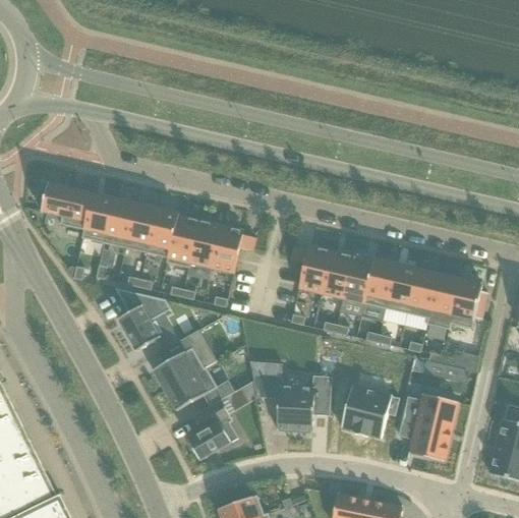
[(79,237),(80,237),(91,192),(46,182),(45,187),(41,186),(37,189),(34,200),(37,205),(41,206),(40,210),(60,215),(58,223),(81,228),(79,237)]
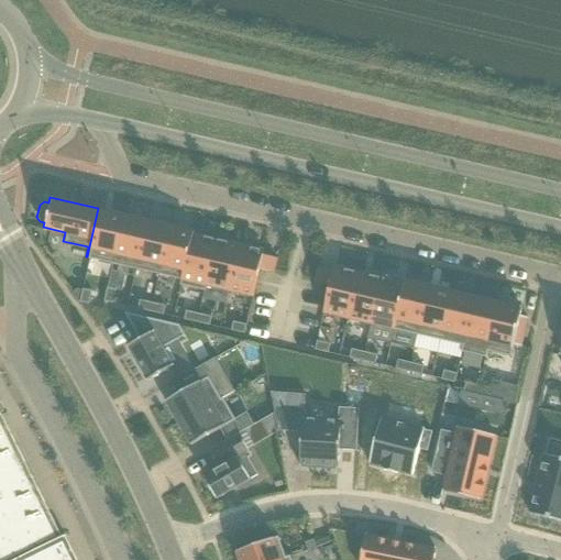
[(111,261),(122,213),(99,208),(88,256),(111,261)]
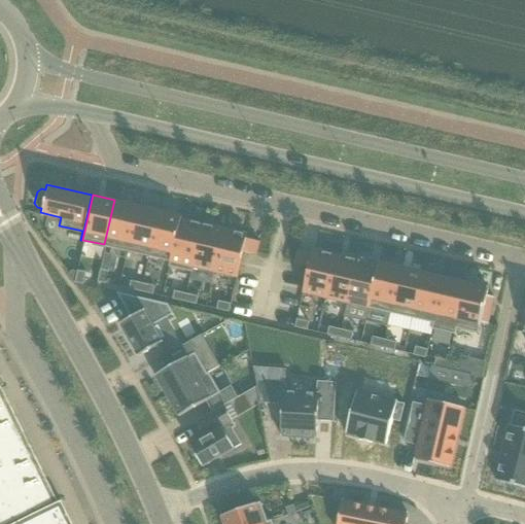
[(126,249),(136,205),(114,200),(104,244),(126,249)]
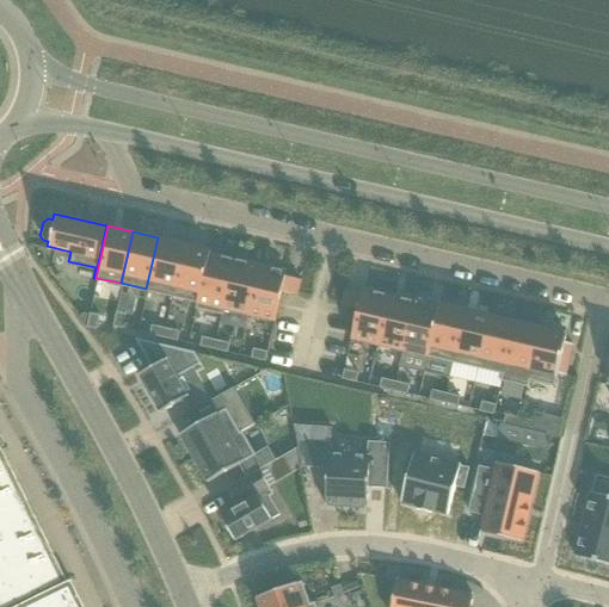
[(171,295),(183,242),(158,237),(146,289),(171,295)]
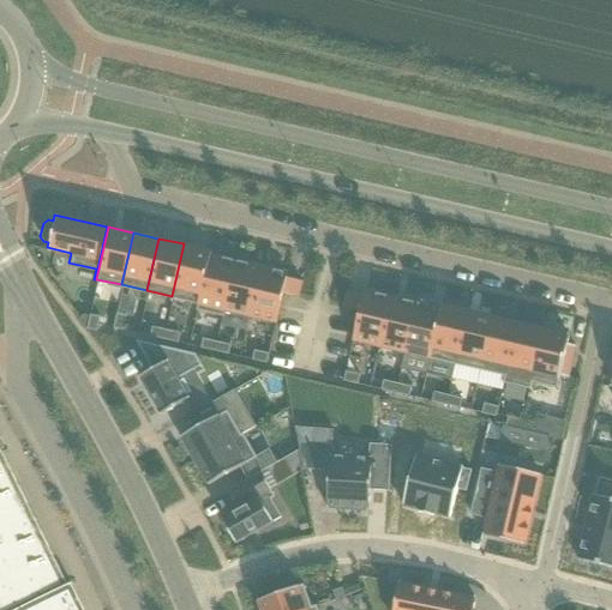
[(197,302),(209,249),(184,243),(172,296),(197,302)]
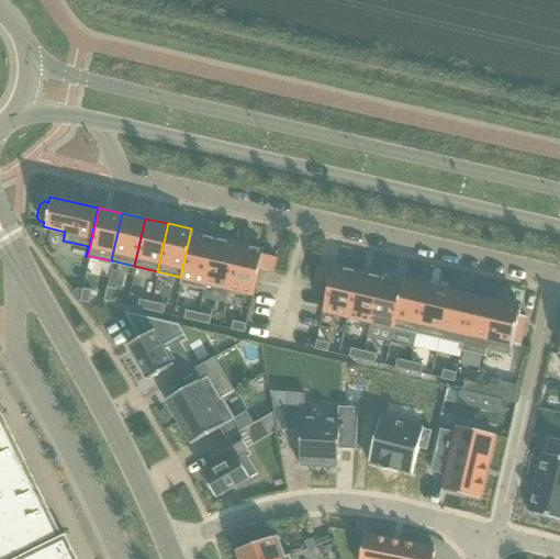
[(203,282),(214,236),(191,231),(192,230),(191,228),(180,277),(179,282),(202,288),(203,282)]
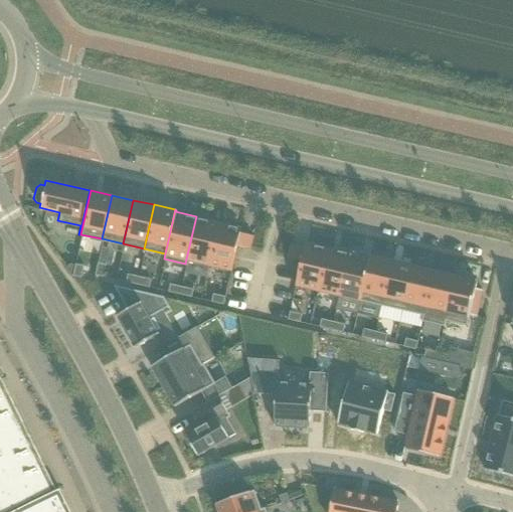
[(207,264),(216,221),(196,216),(186,259),(207,264)]
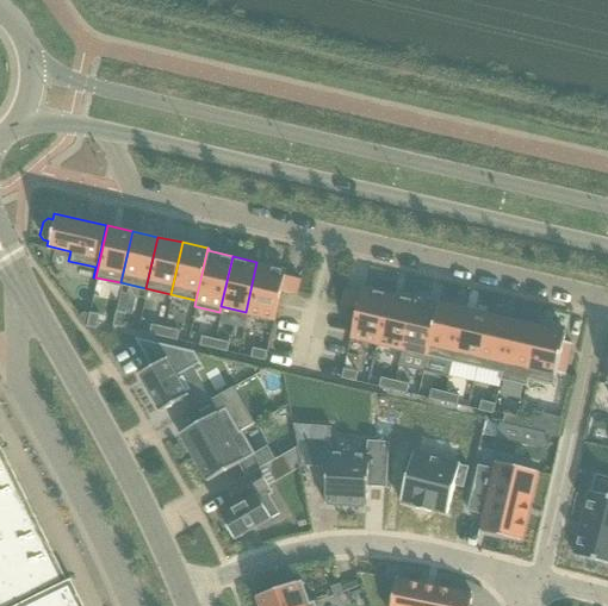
[(284,268),(256,262),(246,312),(272,318),(279,288),(295,292),(298,277),(283,274),(284,268)]
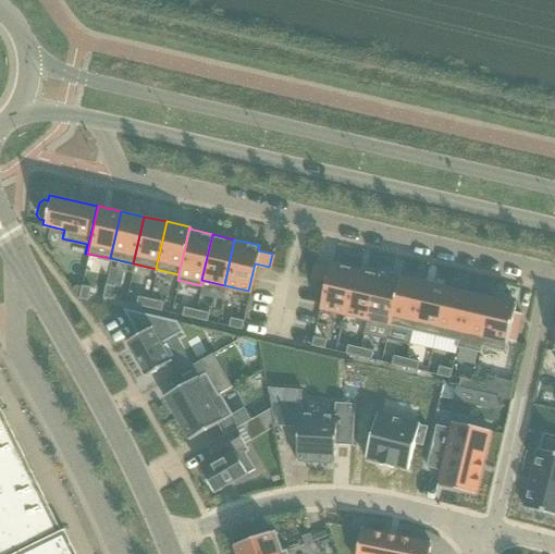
[(318,307),(342,312),(353,267),(329,261),(328,267),(312,263),(309,277),(324,280),(318,307)]
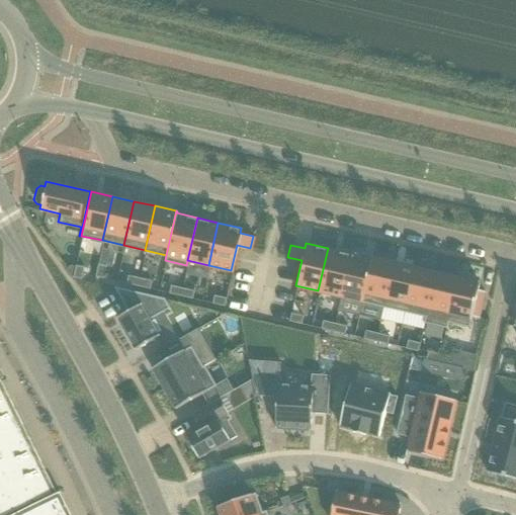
[(339,295),(349,253),(328,248),(318,290),(339,295)]
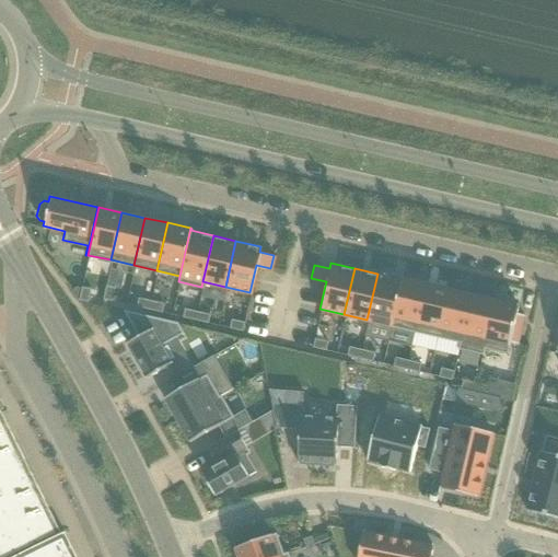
[(367,320),(390,325),(400,278),(399,277),(399,279),(378,274),(367,320)]
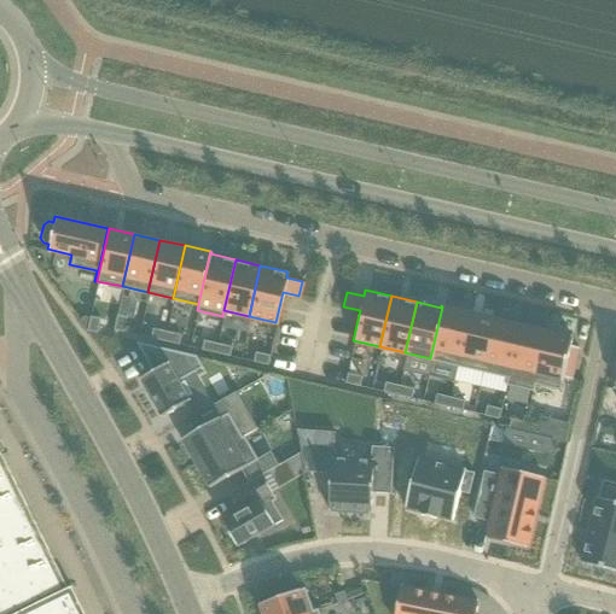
[(455,364),(468,313),(442,307),(430,358),(455,364)]
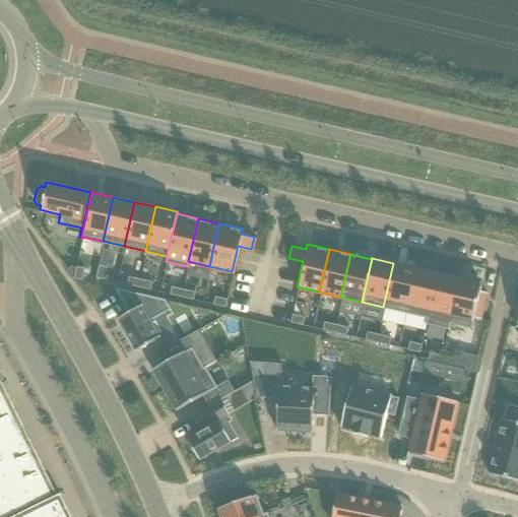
[(94,275),(103,277),(105,265),(96,263),(94,275)]
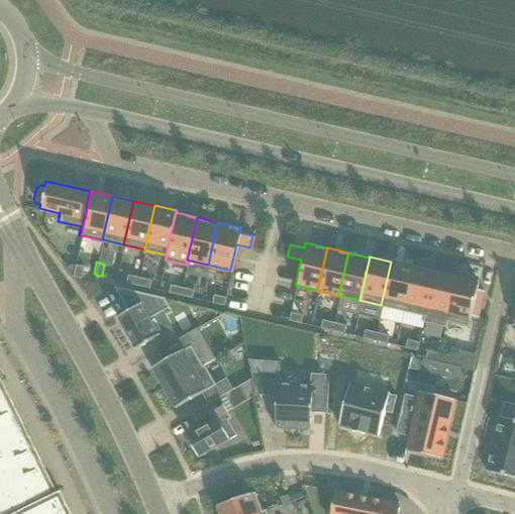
[(402,310),(412,267),(391,262),(381,305),(402,310)]
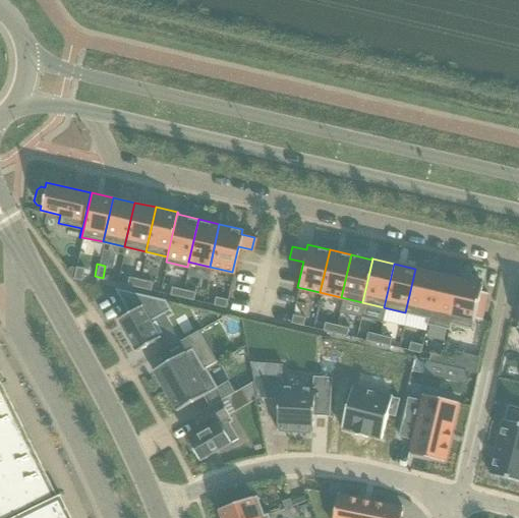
[(72,277),(80,279),(82,267),(74,265),(72,277)]
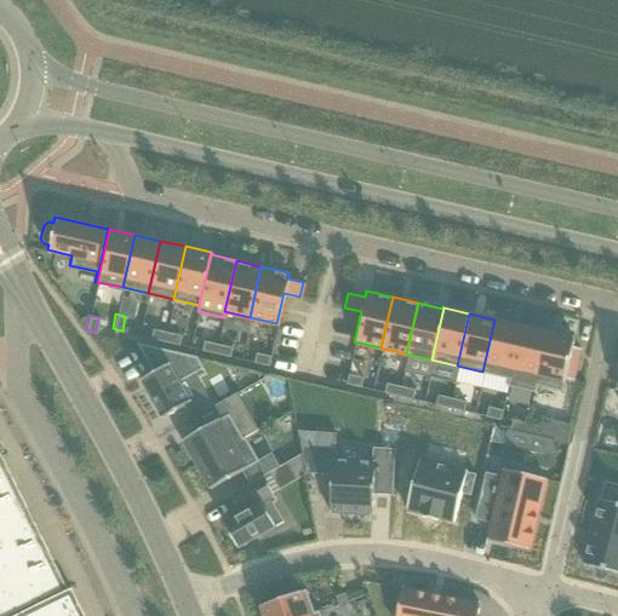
[(508,378),(520,324),(495,320),(482,372),(508,378)]
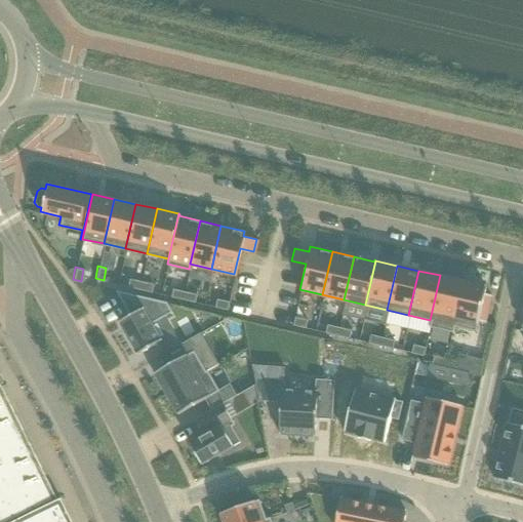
[(451,324),(461,280),(440,275),(430,320),(429,325),(450,330),(451,324)]
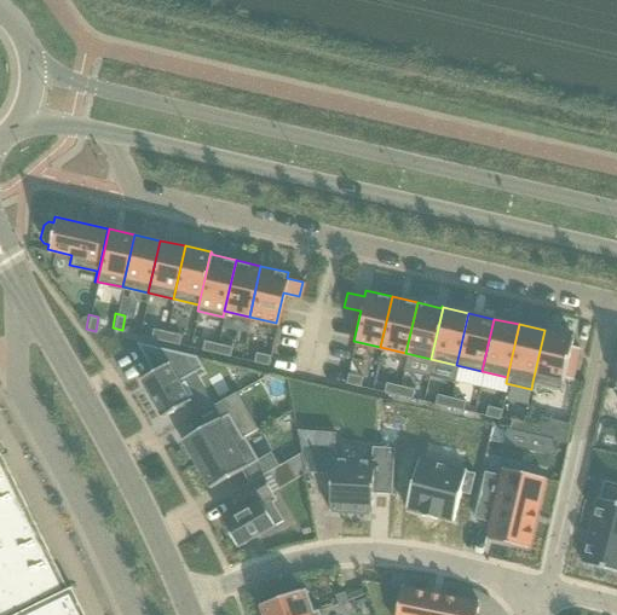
[(163,340),(166,330),(151,326),(149,336),(163,340)]
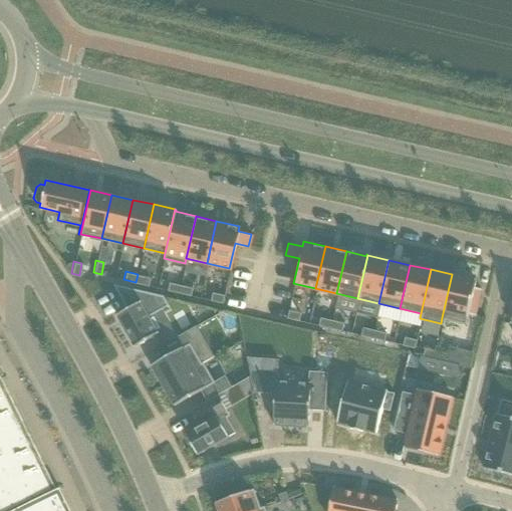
[(149,277),(138,274),(136,282),(147,285),(149,277)]
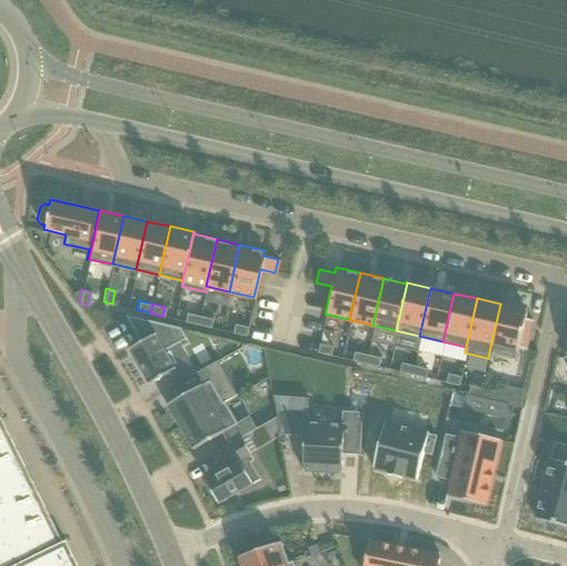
[(489,351),(514,358),(517,346),(524,348),(530,318),(524,317),(525,309),(500,304),(489,351)]
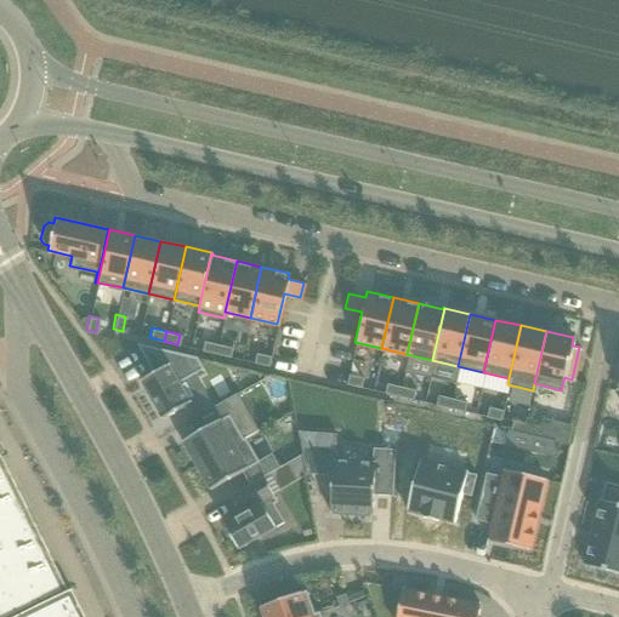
[(215,353),(217,343),(203,340),(200,349),(215,353)]
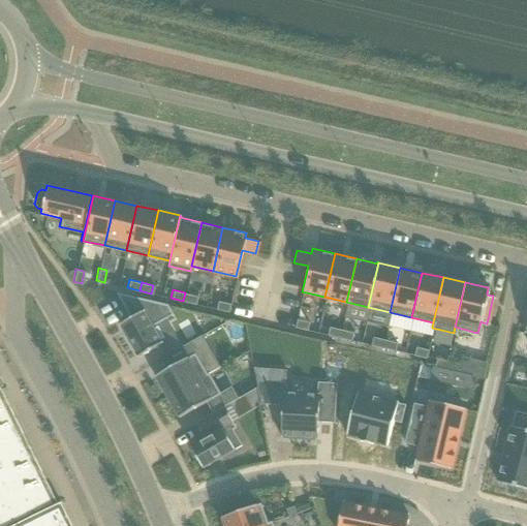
[(167,304),(116,291),(130,317),(120,323),(138,357),(161,343),(152,326),(173,313),(167,304)]
